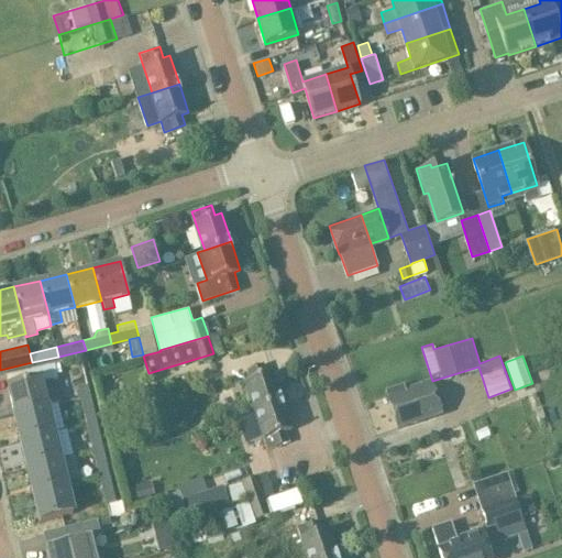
[(14,412),(57,402),(52,379),(58,376),(55,362),(6,374),(14,412)]
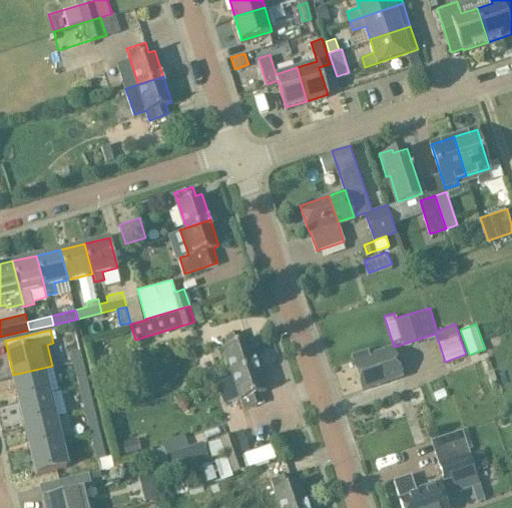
[(223,346),(231,372),(257,363),(248,338),(242,339),(239,330),(226,334),(229,344),(223,346)]
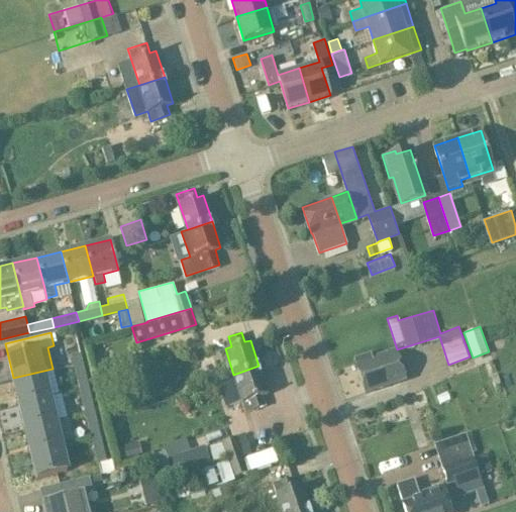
[(354,356),(357,365),(366,391),(406,377),(403,371),(408,369),(405,360),(400,362),(396,347),(373,355),(371,350),(354,356)]
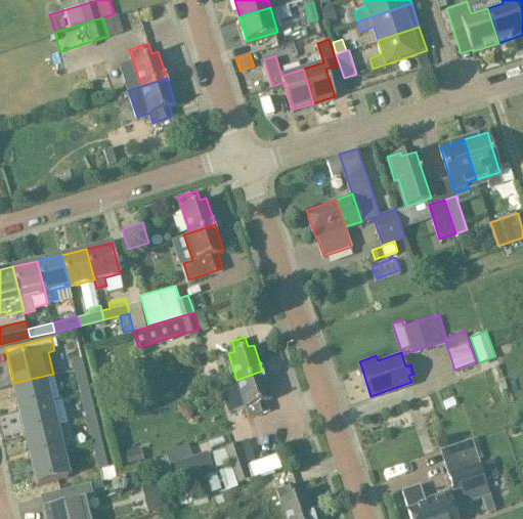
[(72,359),(75,369),(84,365),(82,356),(72,359)]
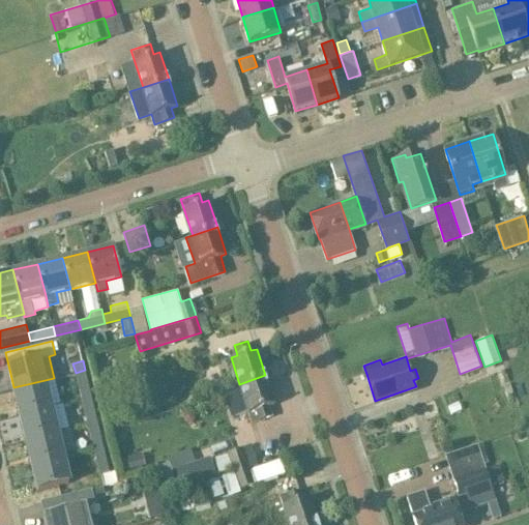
[(85,370),(76,373),(81,397),(91,395),(85,370)]
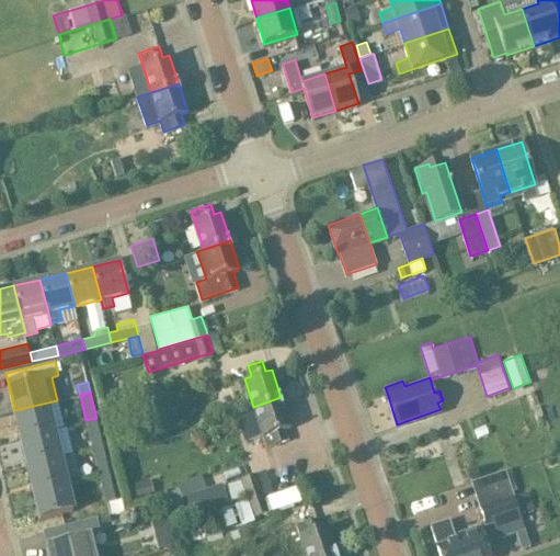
[(281,397),(253,407),(263,435),(266,445),(287,439),(284,428),(290,426),(281,397)]
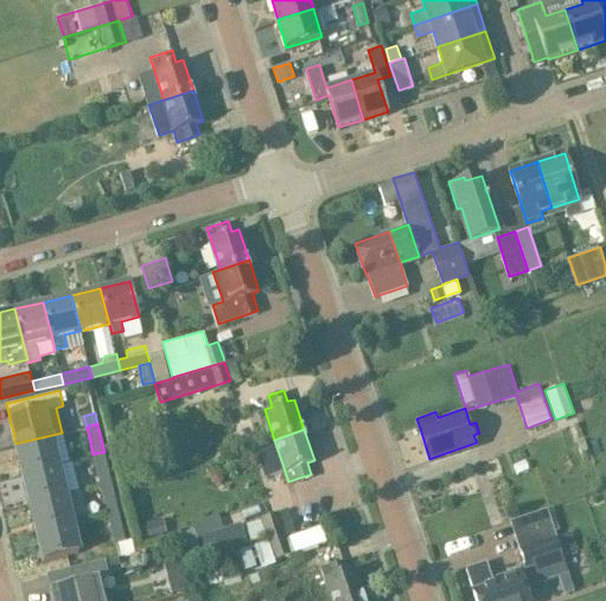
[(16,443),(23,472),(58,464),(69,461),(62,433),(16,443)]
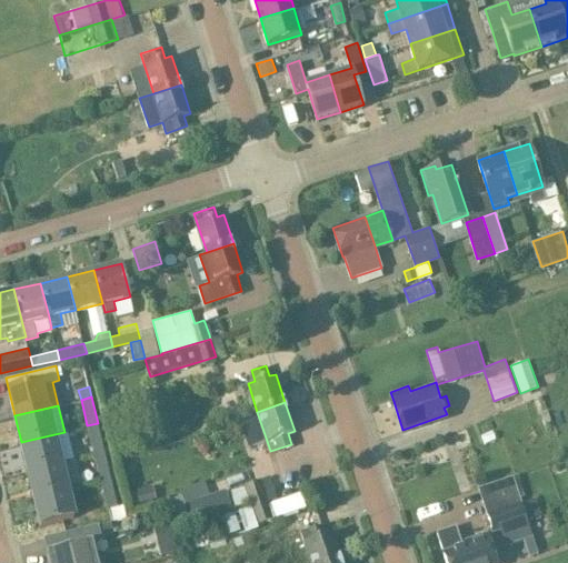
[(21,442),(28,469),(61,461),(55,434),(21,442)]
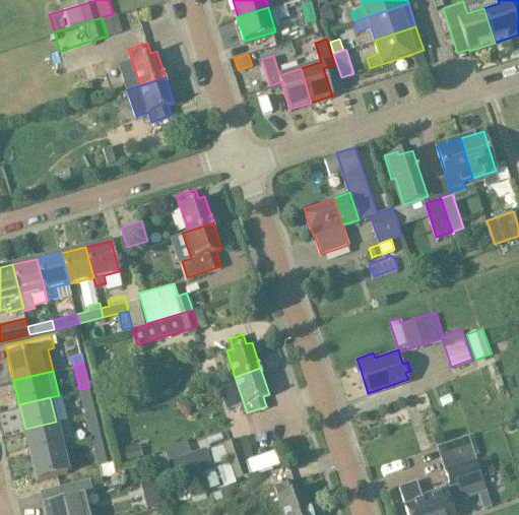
[(95,411),(85,413),(91,438),(102,436),(95,411)]
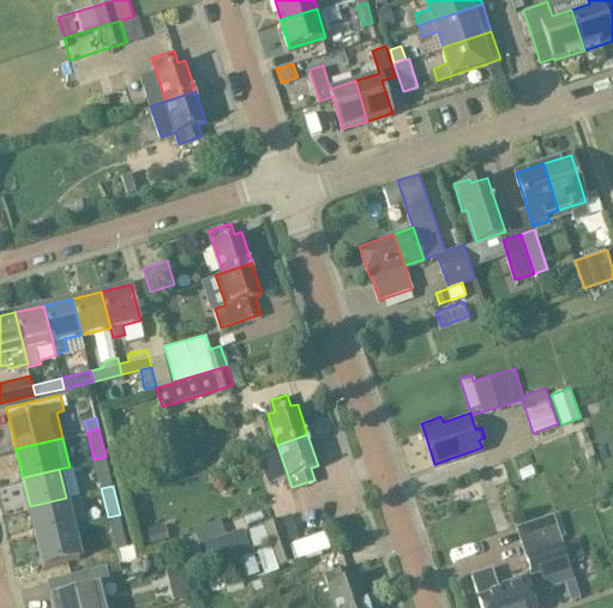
[(30,506),(37,535),(73,527),(66,498),(30,506)]
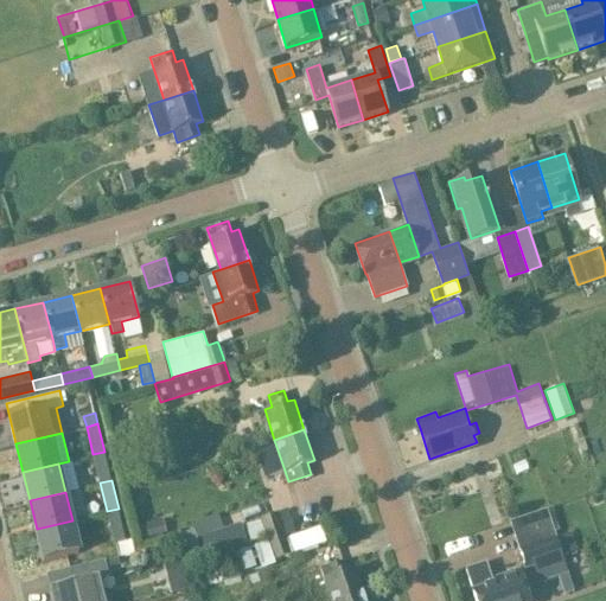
[(83,492),(71,492),(72,513),(83,513),(83,492)]
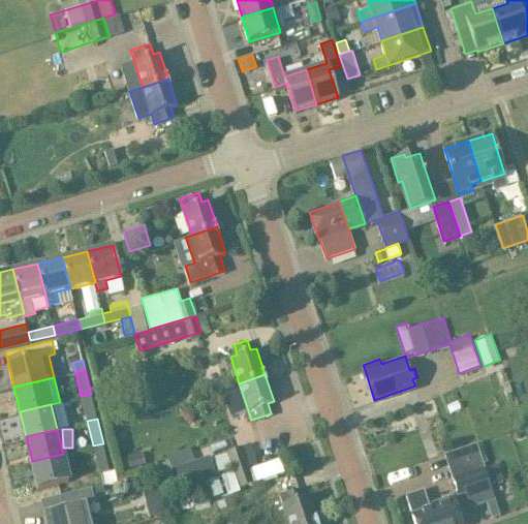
[(110,470),(103,443),(93,445),(100,473),(110,470)]
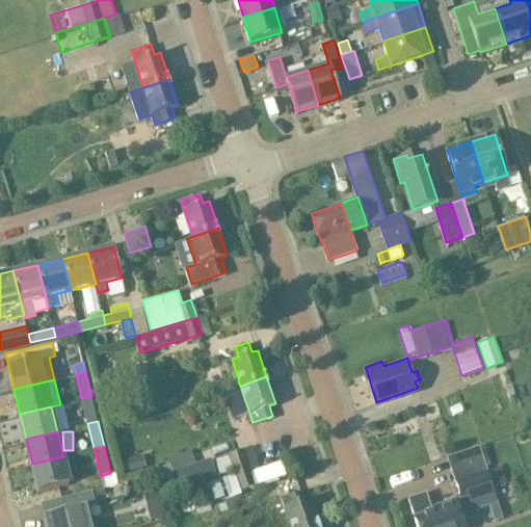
[(483,455),(471,459),(467,447),(445,454),(459,498),(466,496),(470,507),(500,496),(496,484),(507,480),(502,465),(488,469),(483,455)]
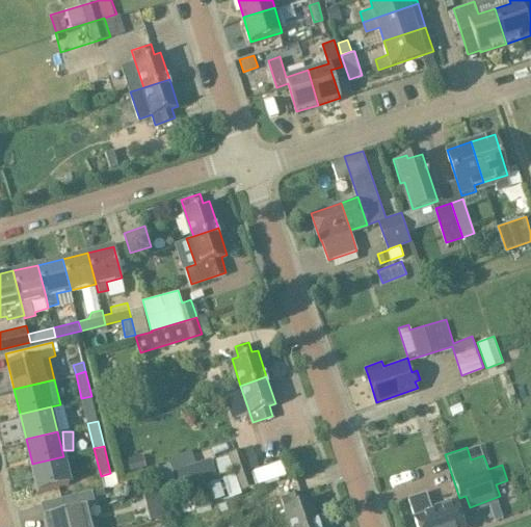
[(243,448),(216,457),(221,473),(234,469),(235,470),(248,466),(243,448)]
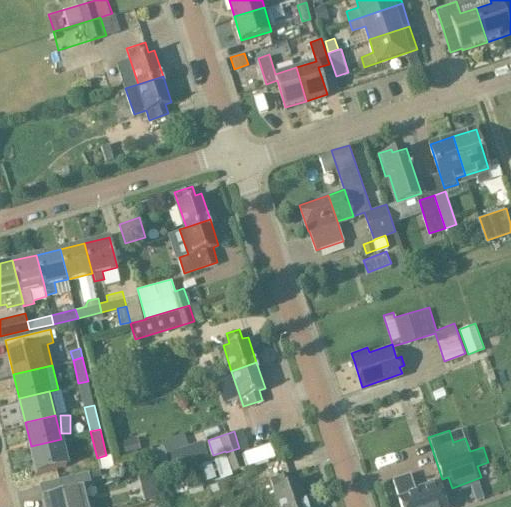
[(137,437),(117,442),(121,457),(141,452),(137,437)]
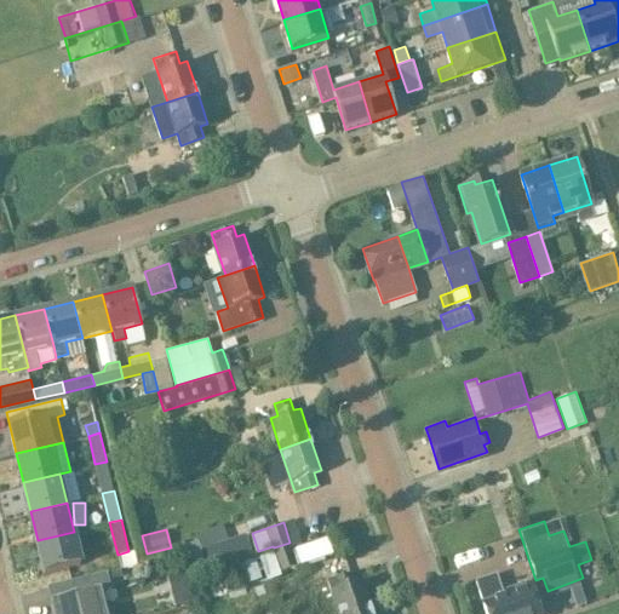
[(81,561),(74,532),(38,540),(45,571),(81,561)]
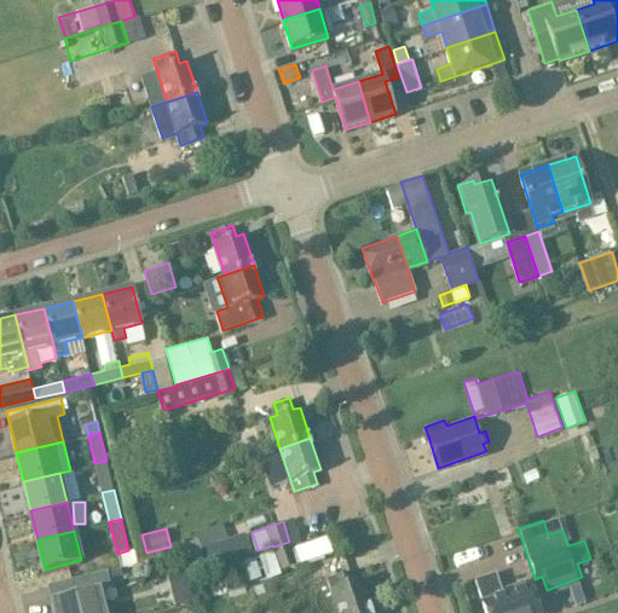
[(254,553),(246,531),(206,545),(214,567),(254,553)]
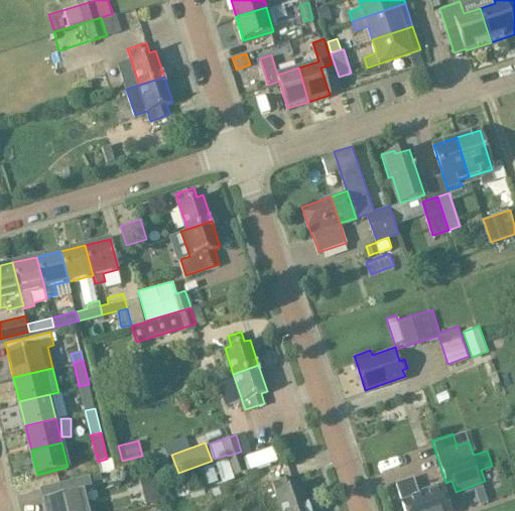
[(165,448),(155,451),(161,471),(171,468),(165,448)]
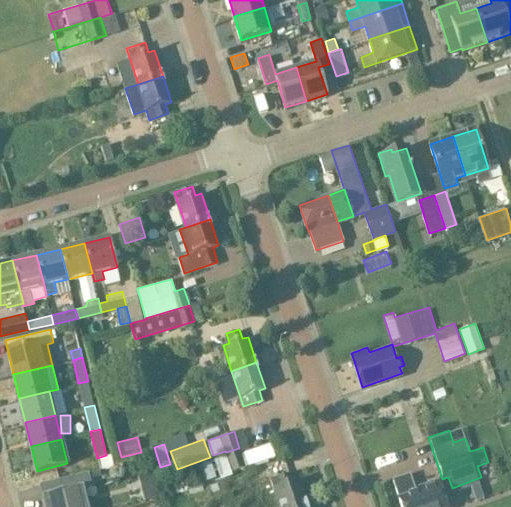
[(239,448),(226,452),(232,469),(245,465),(239,448)]
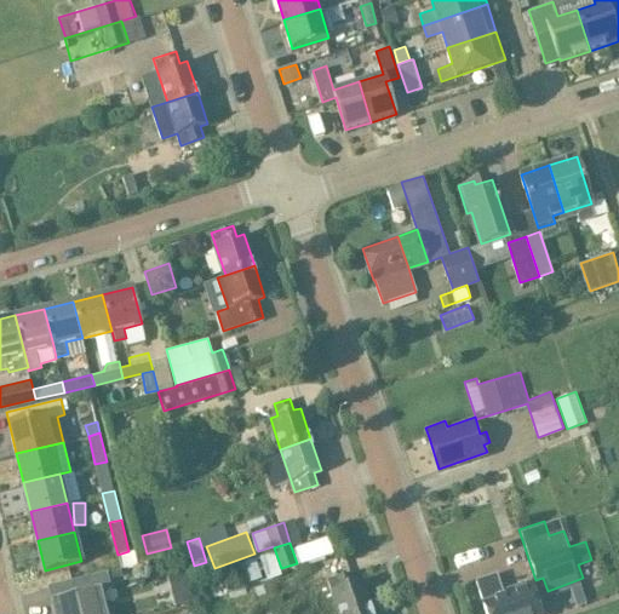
[(282,574),(274,551),(222,568),(229,591),(282,574)]
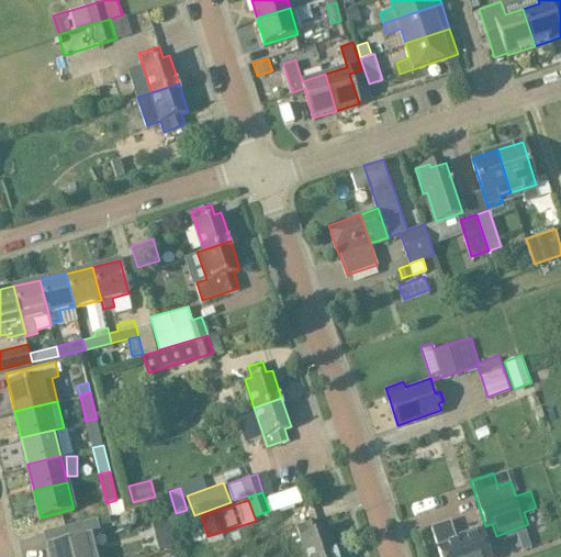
[(47,543),(51,556),(97,556),(96,549),(105,547),(98,516),(66,524),(69,538),(47,543)]
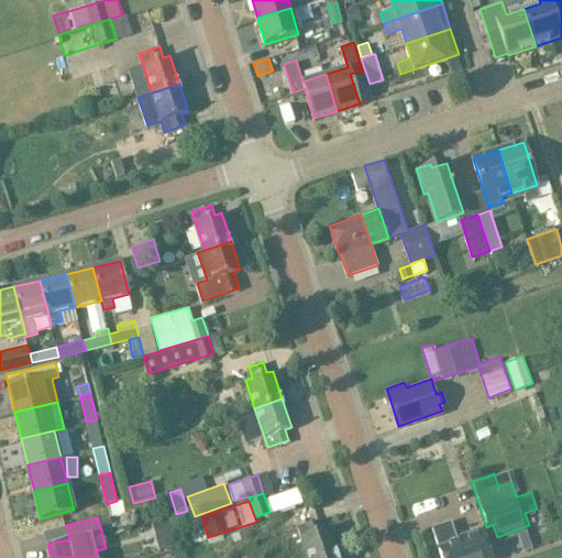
[(308,557),(328,557),(339,555),(329,526),(322,528),(319,518),(298,525),(308,557)]
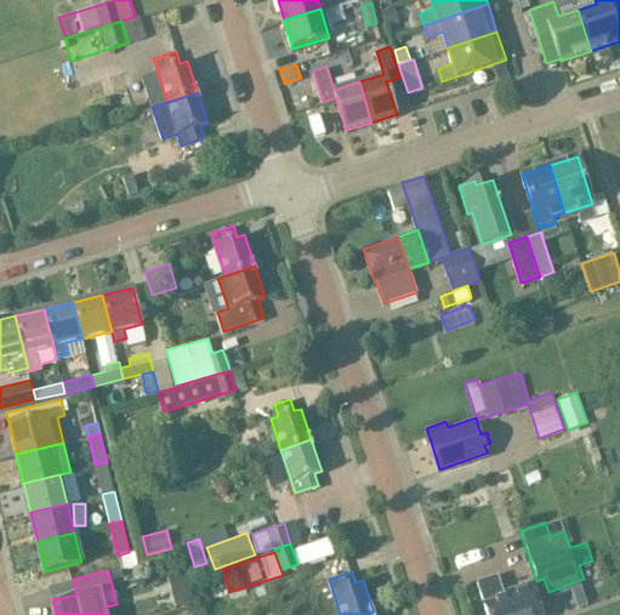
[(484,602),(488,614),(542,614),(530,581),(504,590),(498,573),(477,580),(484,602)]
